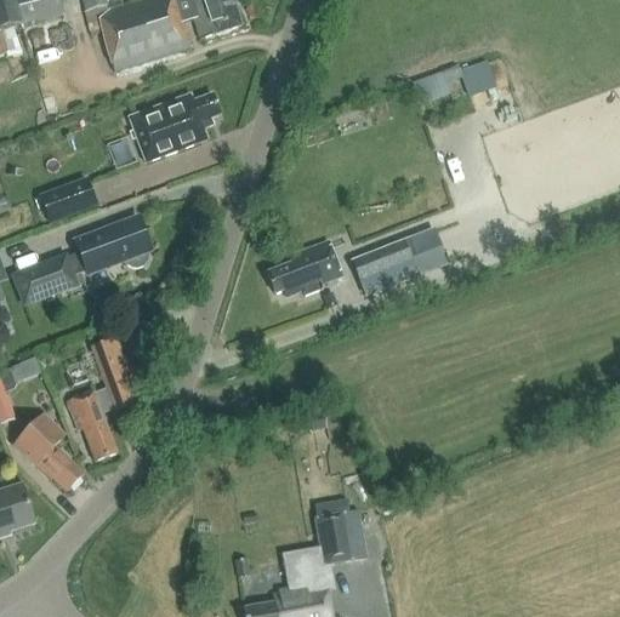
[(0,0),(0,28),(64,11),(61,0),(0,0)]
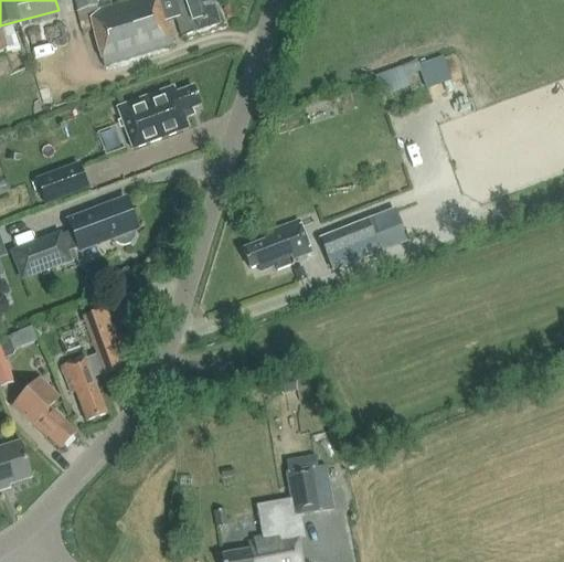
[(95,4),(98,3),(96,0),(76,0),(80,9),(95,4)]
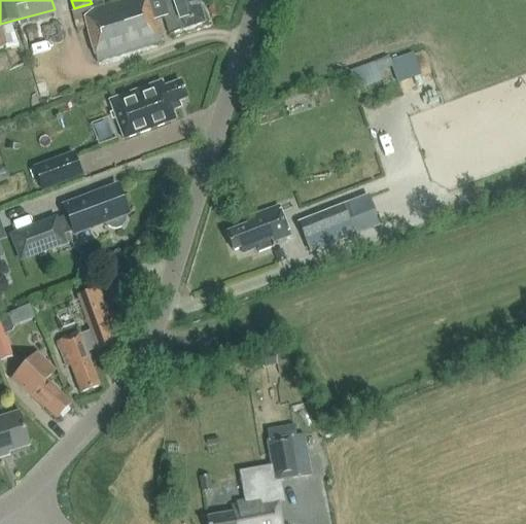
[(170,32),(205,21),(198,0),(116,0),(83,10),(97,59),(163,39),(155,18),(165,14),(170,32)]
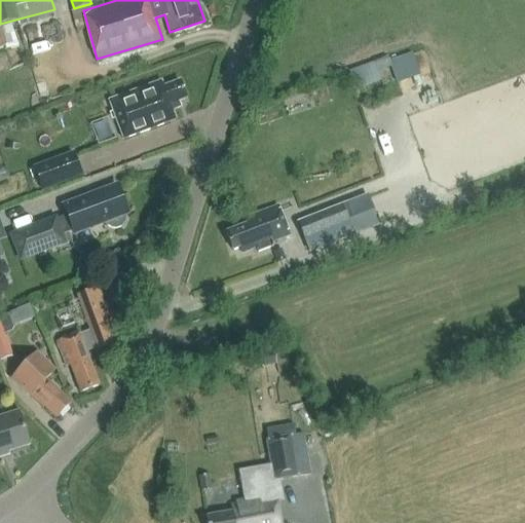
[(415,46),(353,66),(366,104),(426,83),(415,46)]
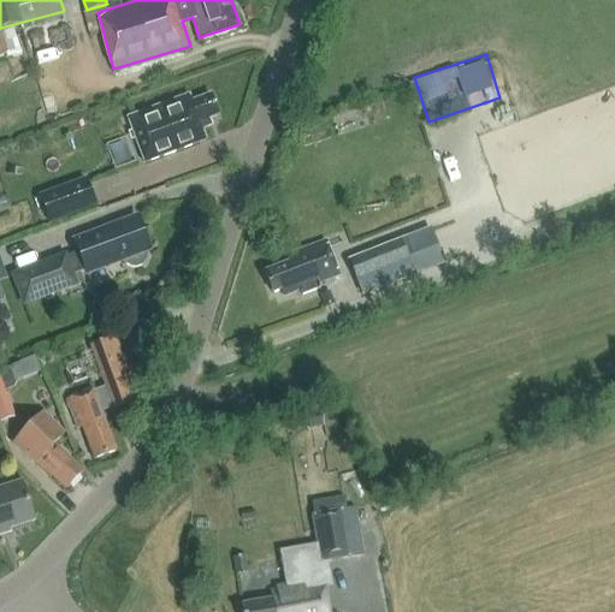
[(210,116),(219,112),(211,93),(193,99),(190,93),(129,114),(146,160),(206,137),(202,126),(212,123),(210,116)]
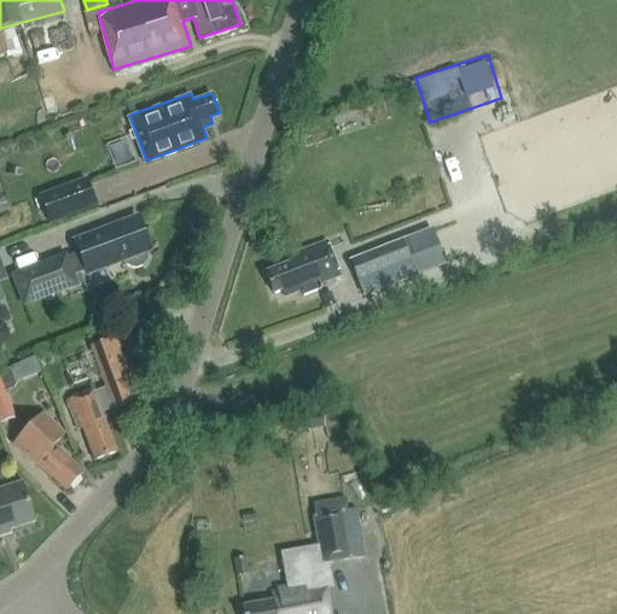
[(51,221),(97,204),(87,176),(41,193),(51,221)]
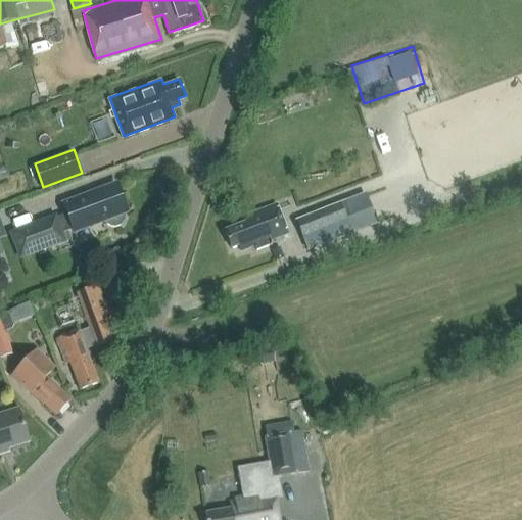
[(125,216),(124,210),(127,209),(115,181),(63,200),(66,210),(55,215),(11,231),(20,255),(65,239),(62,231),(74,227),(75,229),(104,219),(107,222),(111,225),(115,225),(120,224),(124,220),(125,216)]
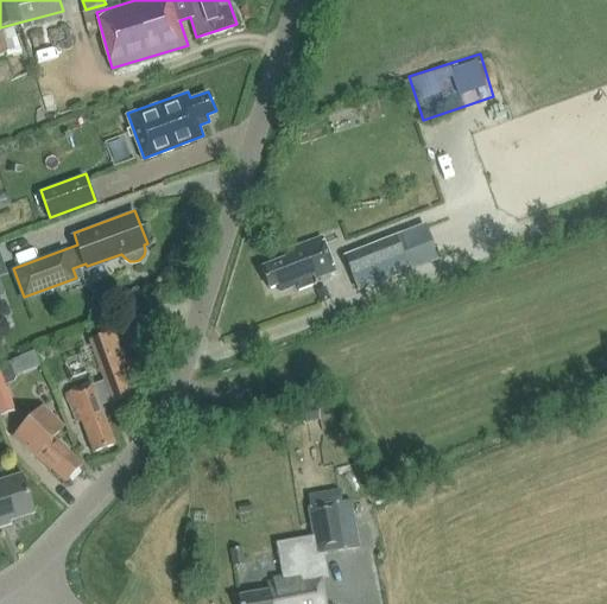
[(424,223),(346,253),(359,287),(437,258),(424,223)]
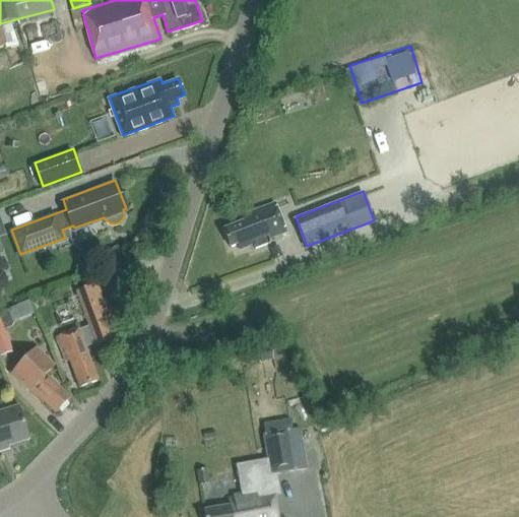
[(242,213),(245,220),(224,229),(231,246),(238,243),(240,248),(254,242),(255,246),(269,241),(268,237),(284,230),(273,201),(242,213)]
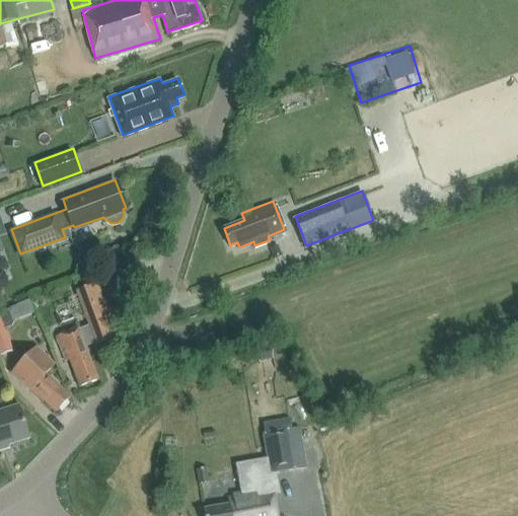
[(280,251),(277,243),(269,246),(272,255),(280,251)]
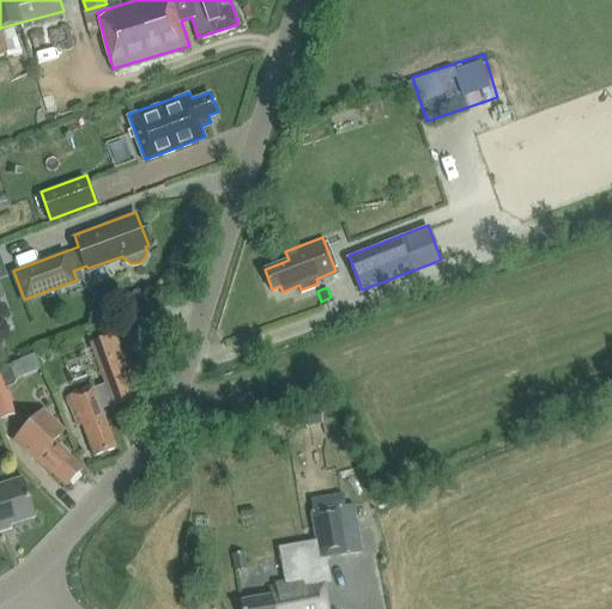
[(103,359),(110,381),(94,387),(94,384),(67,394),(78,424),(83,421),(95,454),(116,445),(102,407),(141,393),(125,349),(121,351),(115,333),(91,341),(98,360),(103,359)]
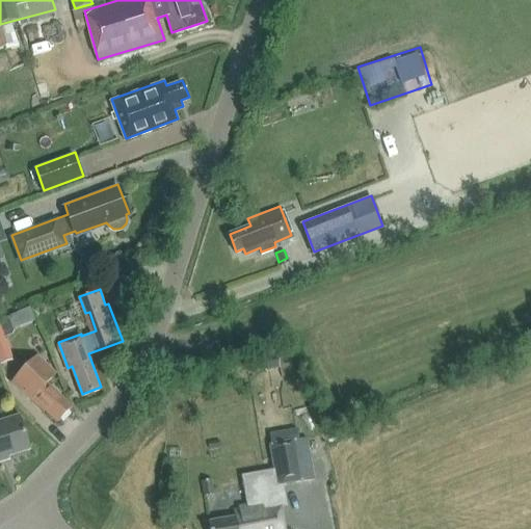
[(30,306),(0,317),(0,362),(0,363),(15,358),(6,335),(12,332),(15,327),(35,319),(30,306)]
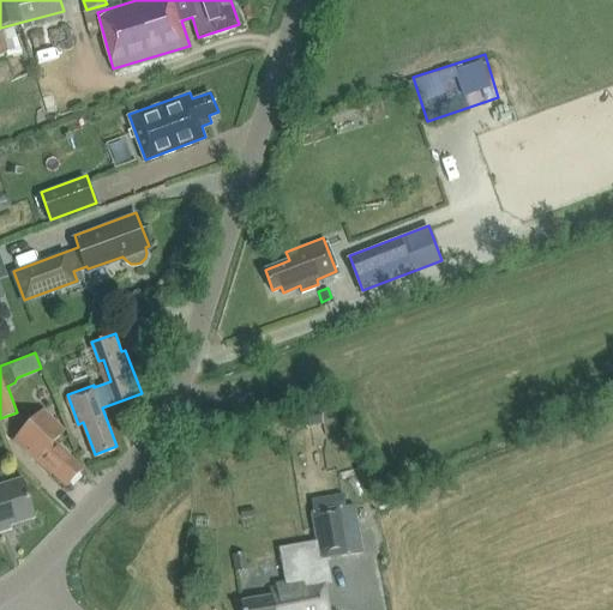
[(325,422),(322,406),(295,411),(298,427),(325,422)]
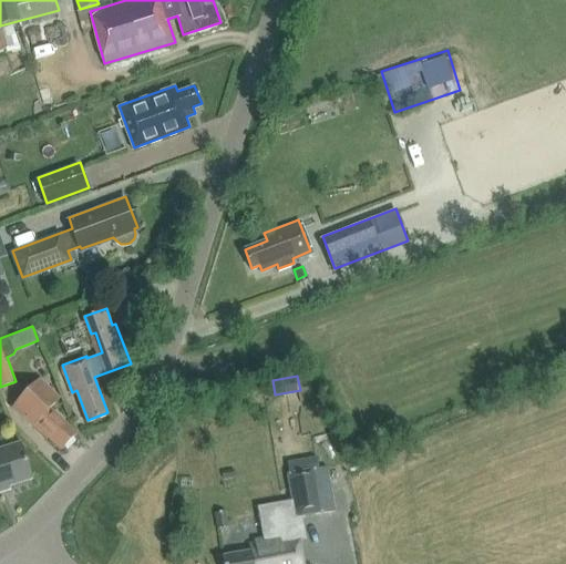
[(59,395),(40,377),(22,396),(22,410),(47,434),(49,432),(61,445),(75,431),(62,419),(65,416),(57,407),(53,410),(49,406),(59,395)]
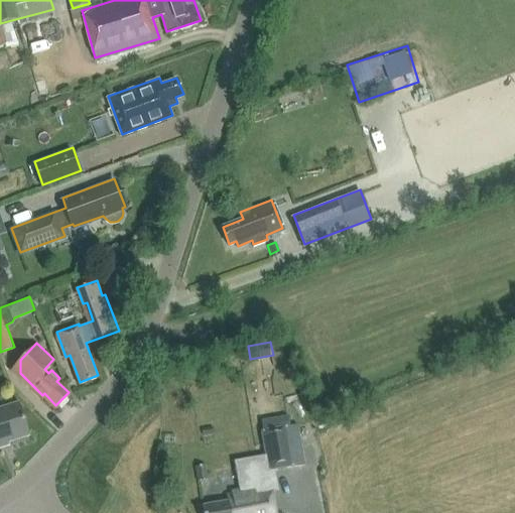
[(0,407),(0,443),(8,441),(8,439),(28,432),(19,401),(0,407)]
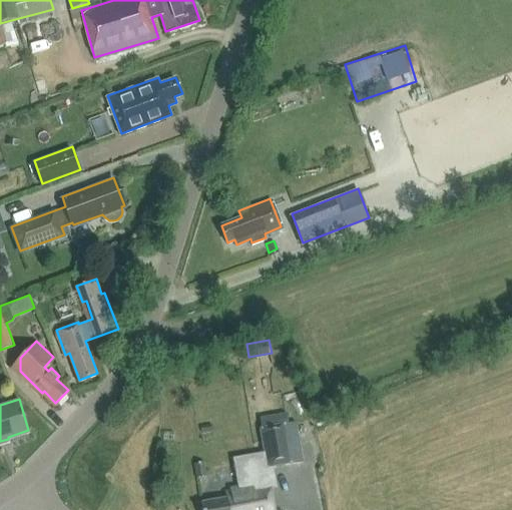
[(259,426),(264,455),(266,465),(267,465),(302,459),(294,419),(287,421),(286,411),(259,416),(260,425),(259,426)]
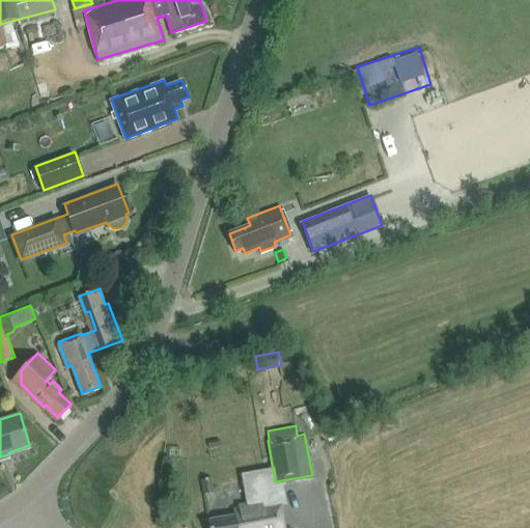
[(275,481),(273,471),(256,474),(261,501),(232,506),(234,513),(207,519),(208,527),(284,527),(279,500),(280,500),(276,481),(275,481)]
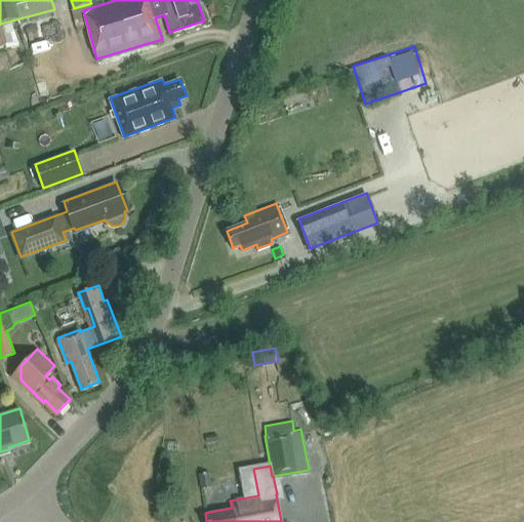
[(212,485),(209,470),(199,472),(201,486),(212,485)]
